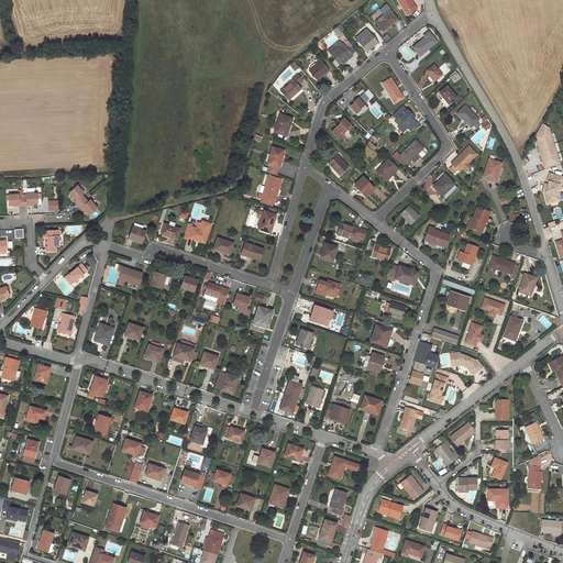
[(411,0),(398,0),(407,14),(417,9),(411,0)]
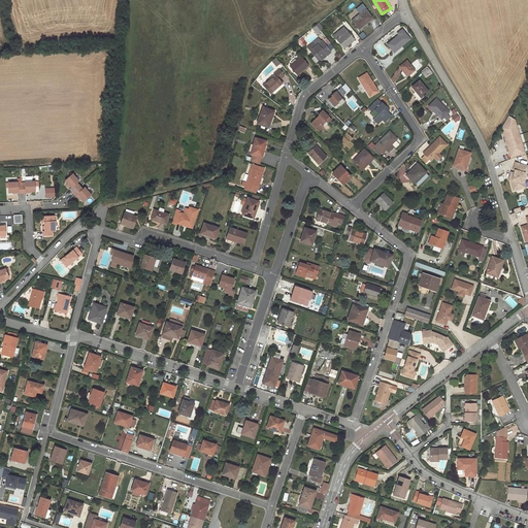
[(359,29),(367,22),(366,21),(368,19),(369,21),(372,18),(365,9),(352,21),(359,29)]
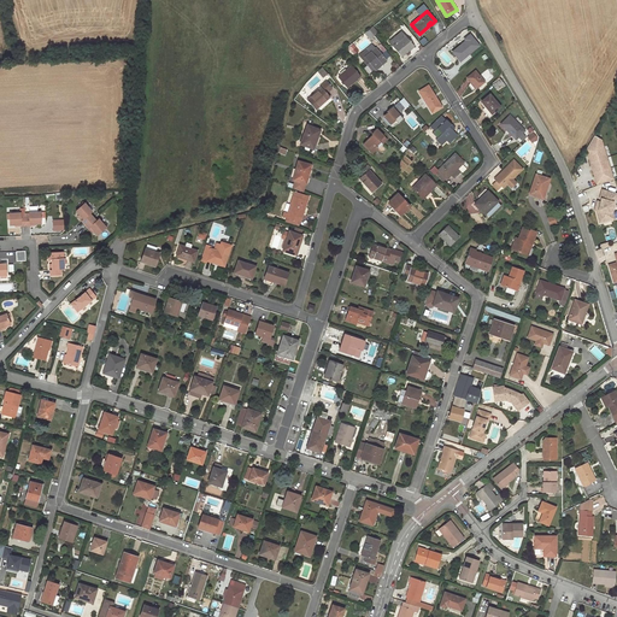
[(401,57),(413,46),(401,31),(395,36),(400,41),(393,47),(401,57)]
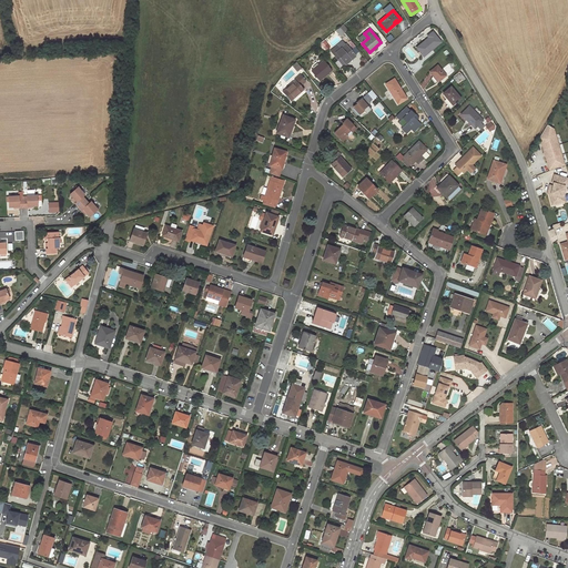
[(434,32),(416,47),(424,57),(442,41),(434,32)]
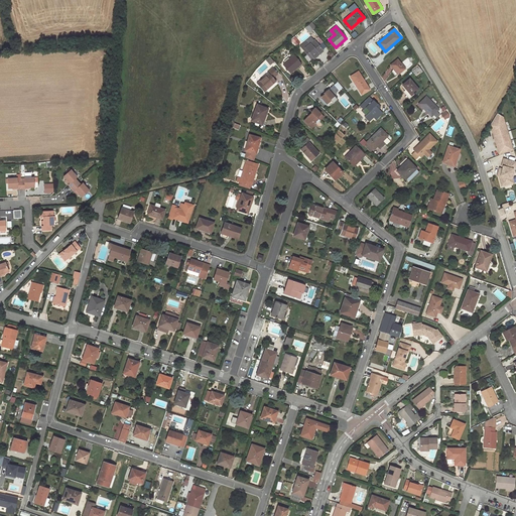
[(300,46),(306,54),(308,52),(313,58),(324,50),(314,40),(309,44),(306,41),(300,46)]
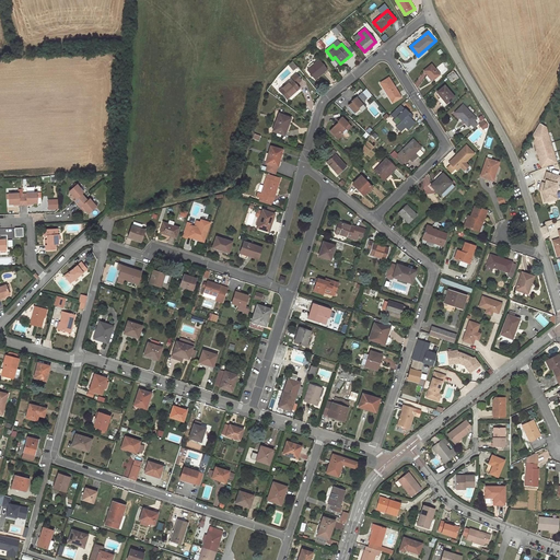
[(318,60),(307,69),(315,79),(327,70),(318,60)]
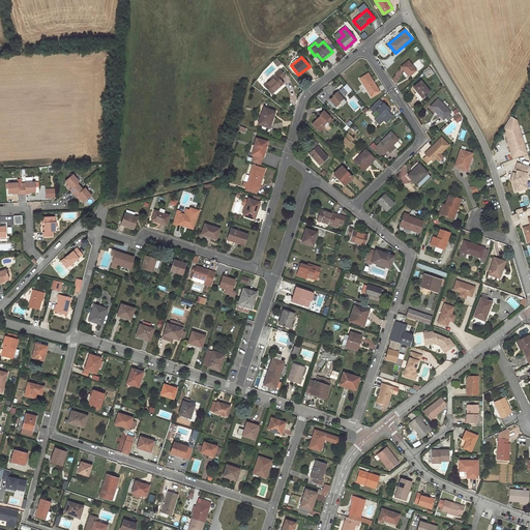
[(408,61),(402,67),(409,77),(416,70),(408,61)]
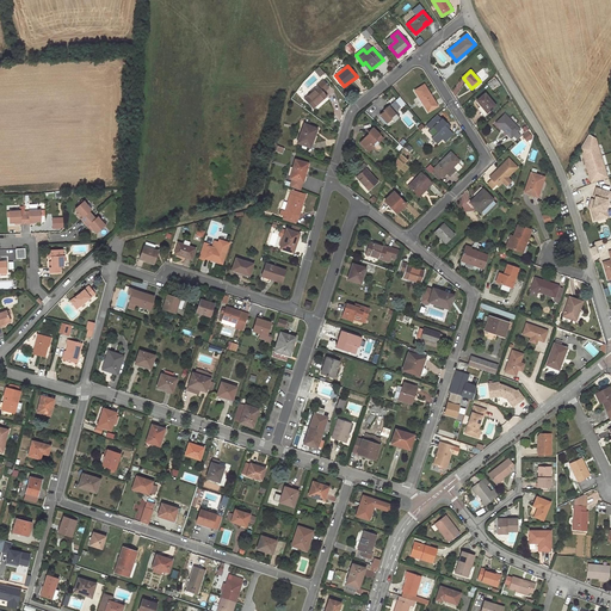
[(318,87),(304,99),(313,109),(327,96),(323,92),(328,87),(322,81),(316,86),(318,87)]
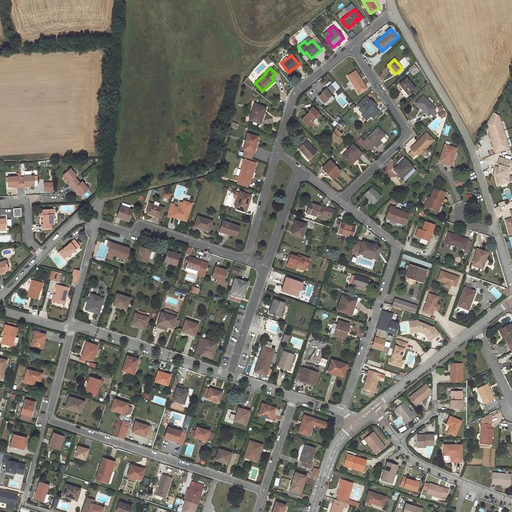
[(355,71),(348,76),(359,93),(366,88),(355,71)]
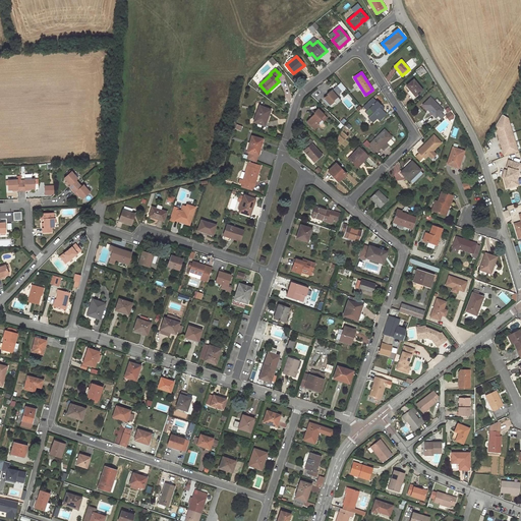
[(406,85),(411,92),(415,97),(422,91),(413,79),(406,85)]
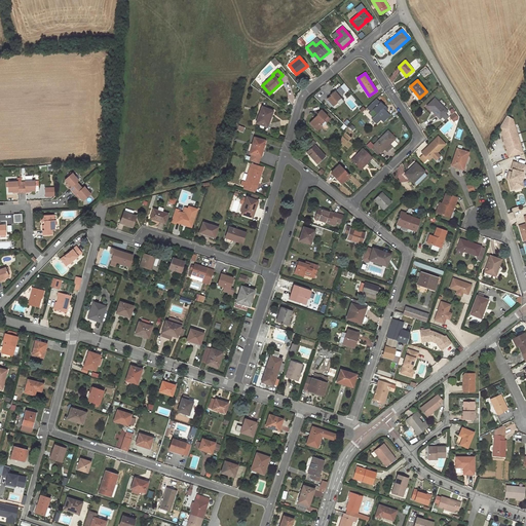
[(331,96),(327,100),(335,109),(339,105),(336,102),(343,96),(338,89),(335,91),(330,96),(331,96)]
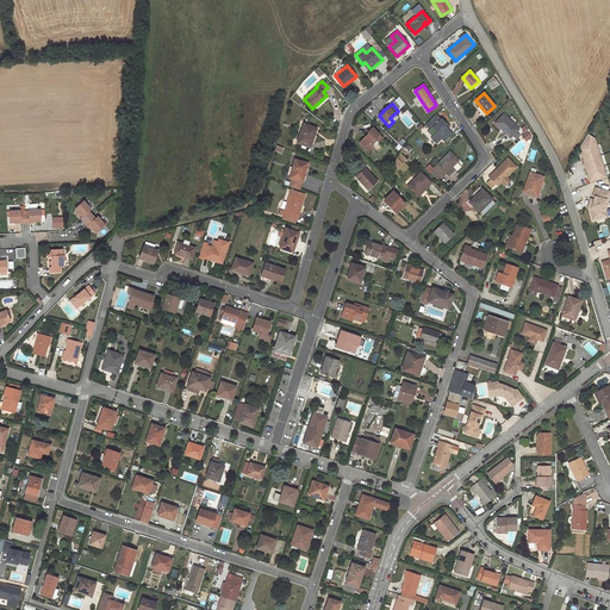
[(510,137),(512,136),(516,132),(518,129),(504,114),(496,123),(510,137)]
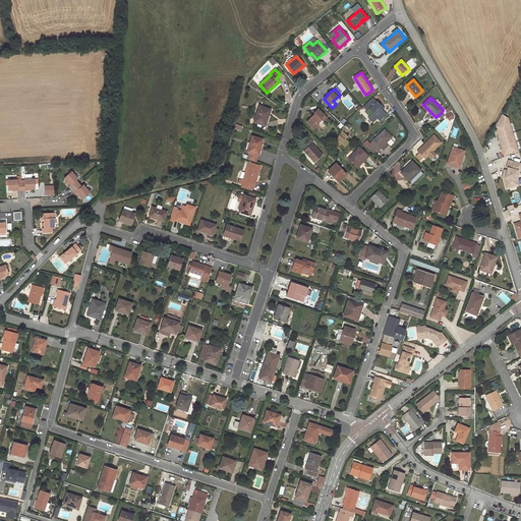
[(369,109),(373,112),(378,116),(377,118),(380,121),(386,114),(382,110),(384,108),(381,105),(377,102),(369,109)]
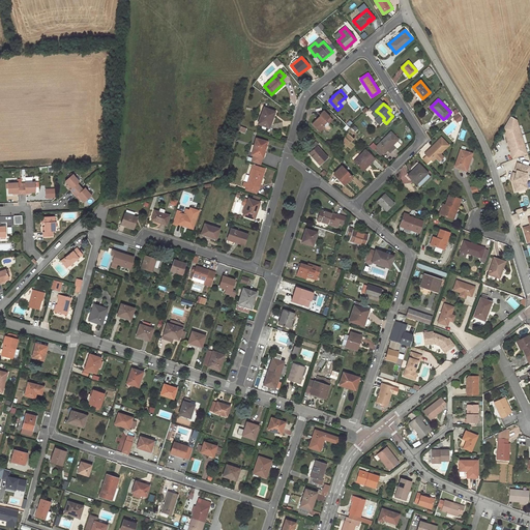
[(264,108),(258,123),(269,127),(274,112),(264,108)]
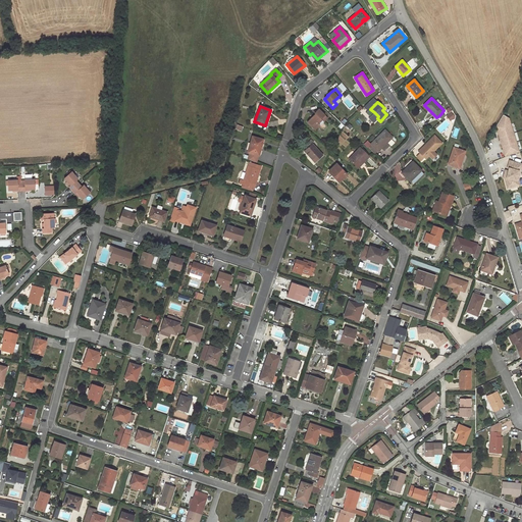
[(315,114),(307,122),(315,131),(327,118),(318,109),(314,113),(315,114)]
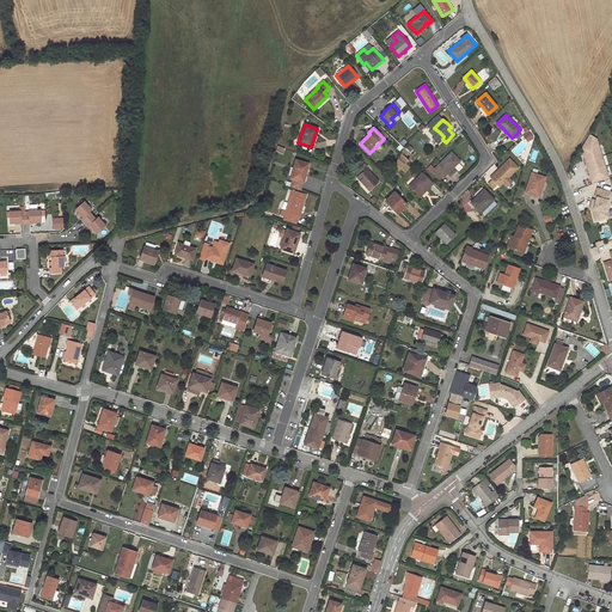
[(597,139),(589,134),(581,150),(592,184),(609,178),(597,139)]
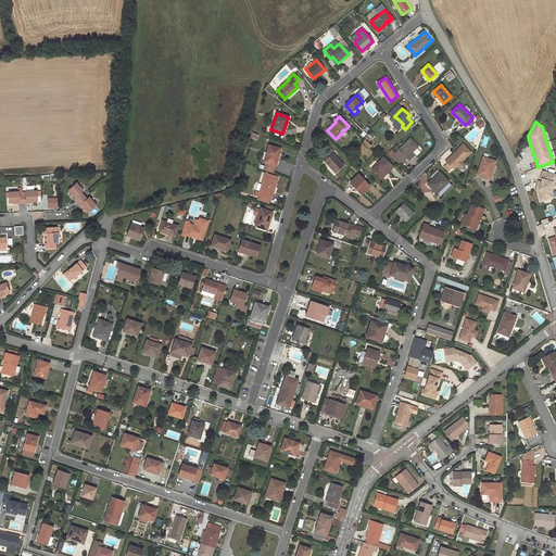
[(403,161),(406,158),(412,152),(417,146),(411,139),(395,153),(403,161)]
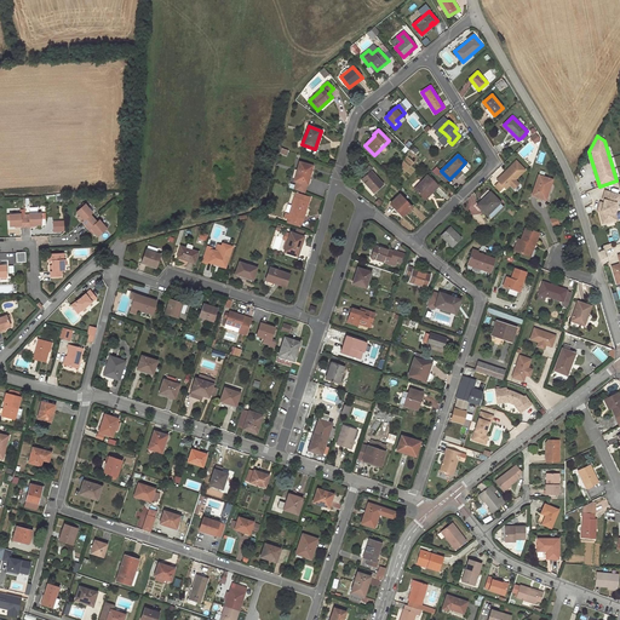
[(524,170),(516,161),(497,181),(499,183),(495,187),(499,190),(503,187),(505,189),(510,184),(515,179),(524,170)]
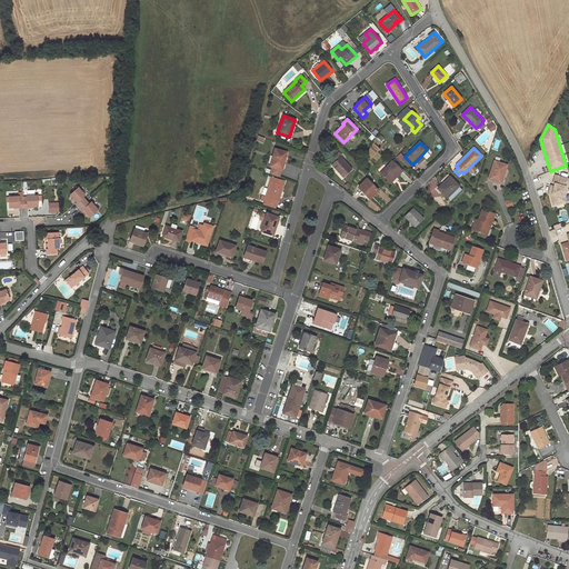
[(275,149),(270,166),(282,169),(287,152),(275,149)]
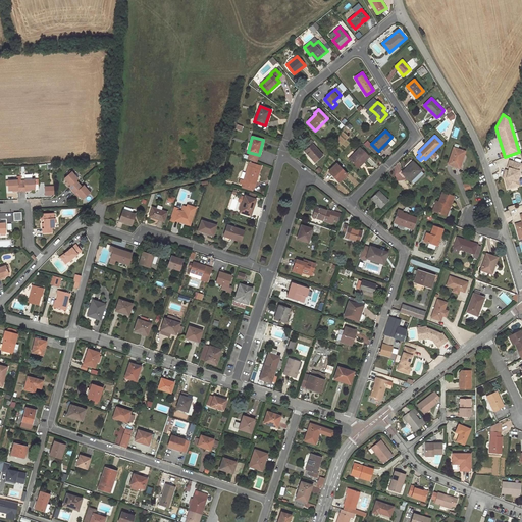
[(307,147),(304,151),(315,162),(322,155),(312,144),(313,143),(311,140),(305,144),(307,147)]
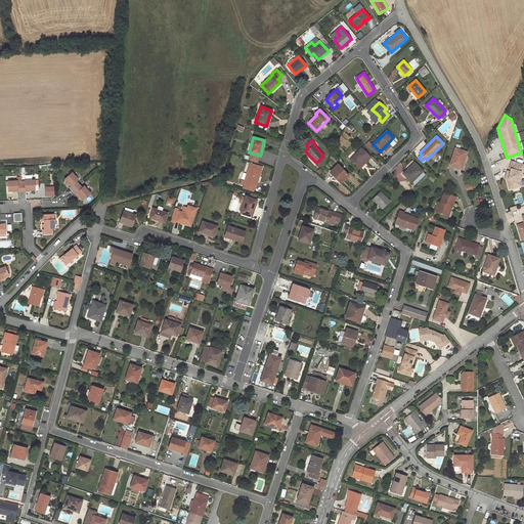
[(361,148),(350,160),(359,168),(370,158),(361,148)]
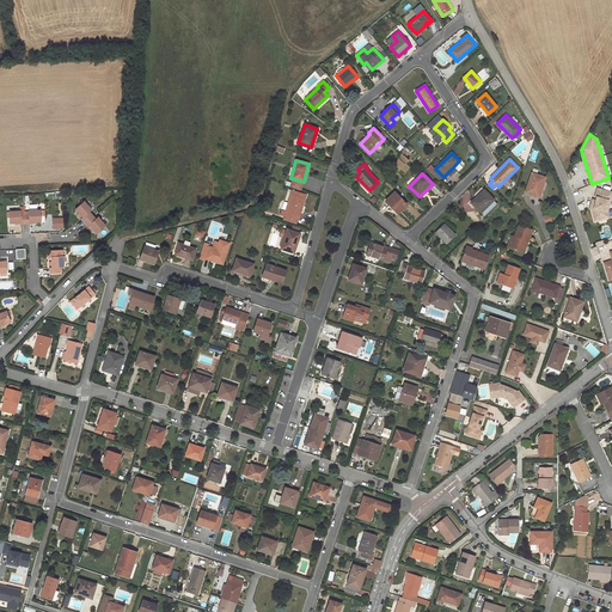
[(525,193),(537,196),(540,185),(542,187),(545,178),(532,173),(525,193)]
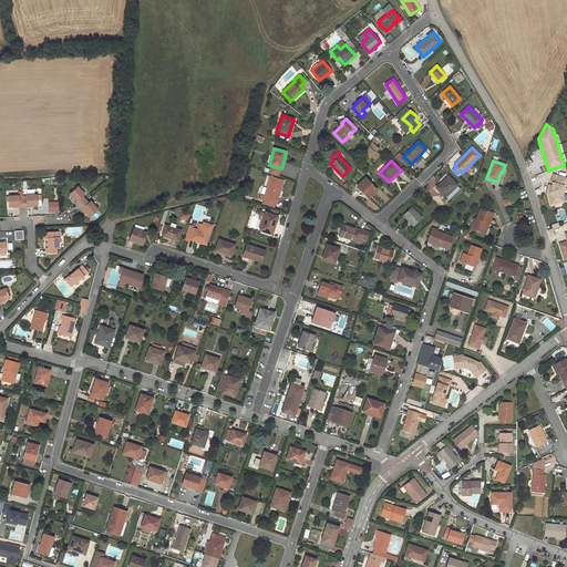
[(550,193),(548,194),(552,205),(563,202),(560,196),(563,191),(565,191),(566,183),(566,182),(564,182),(565,177),(555,175),(553,183),(554,183),(553,186),(550,193)]
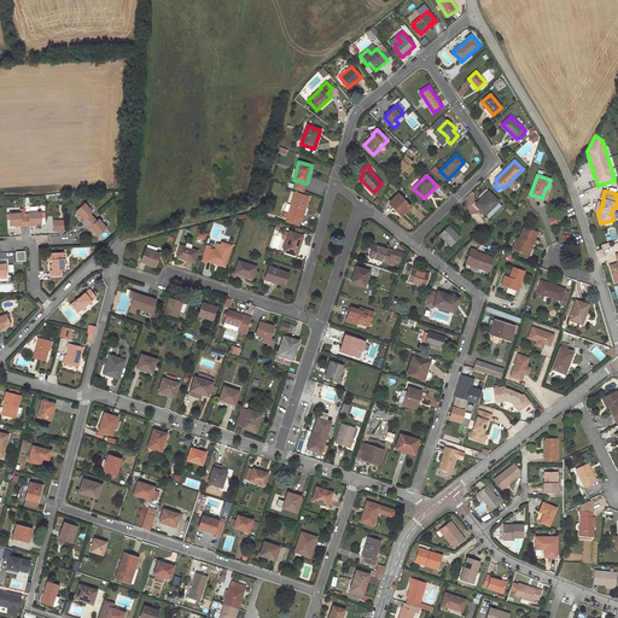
[(289,214),(287,217),(301,222),(302,217),(299,216),(301,211),(303,213),(309,197),(296,192),(289,214)]
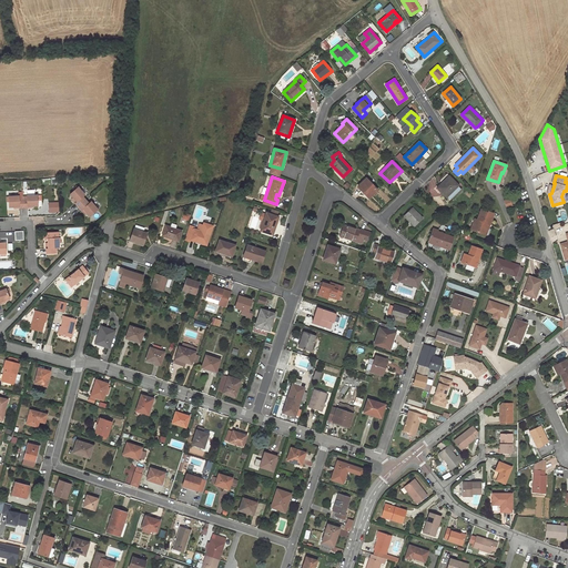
[(445,180),(436,188),(446,196),(448,199),(452,200),(460,190),(459,189),(457,185),(458,185),(450,178),(446,181),(445,180)]
